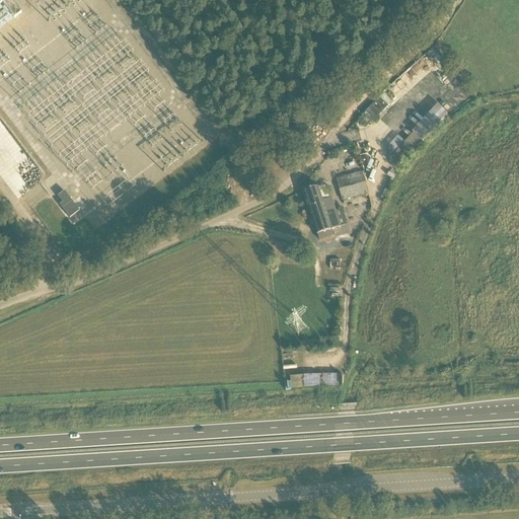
[(0,0),(0,28),(20,14),(9,0),(0,0)]
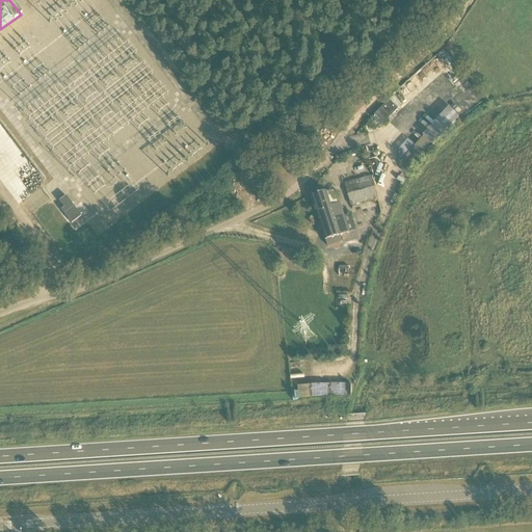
[(390,101),(372,117),(381,127),(398,109),(390,101)]
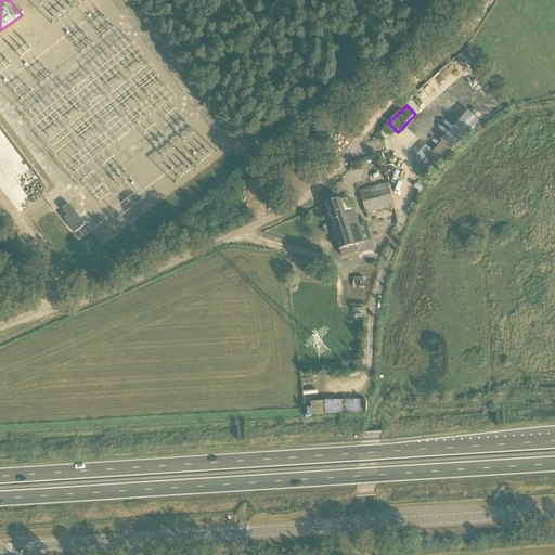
[(426,178),(479,121),(467,111),(433,149),(427,144),(413,159),(420,166),(416,169),(426,178)]
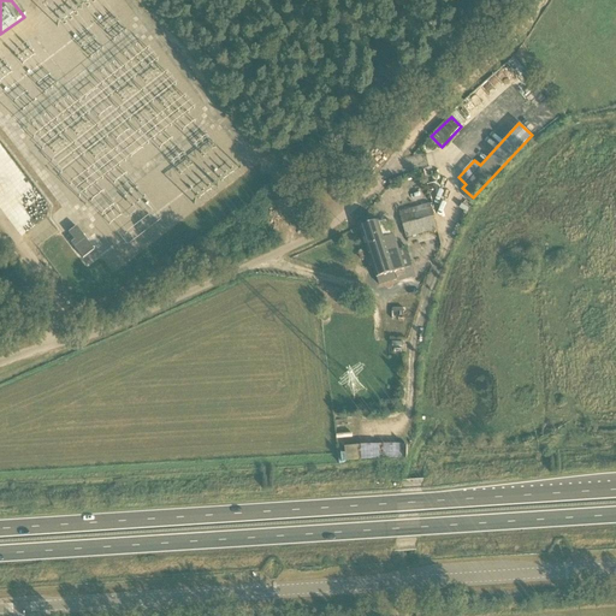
[(437,230),(434,220),(431,205),(401,213),(407,238),(437,230)]
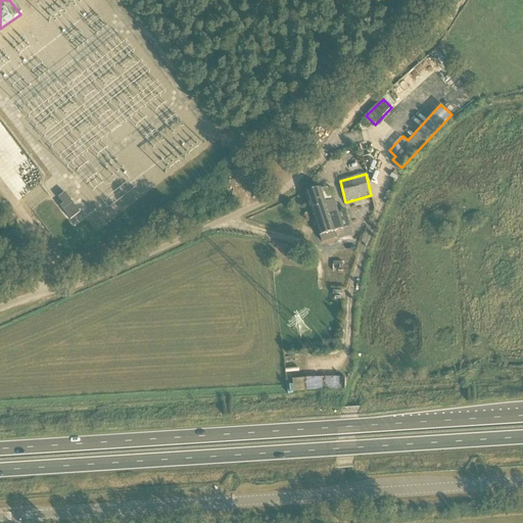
[(335,232),(343,229),(334,200),(326,203),(321,188),(305,193),(320,237),(322,242),(337,238),(335,232)]
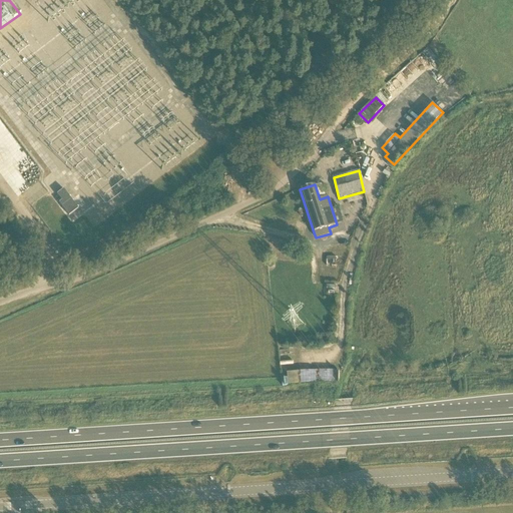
[(63,188),(57,193),(62,199),(59,201),(69,214),(78,207),(63,188)]
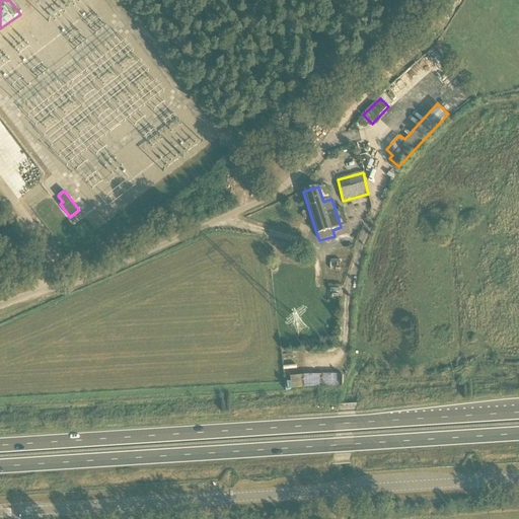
[(292,388),(339,386),(339,374),(291,376),(292,388)]
